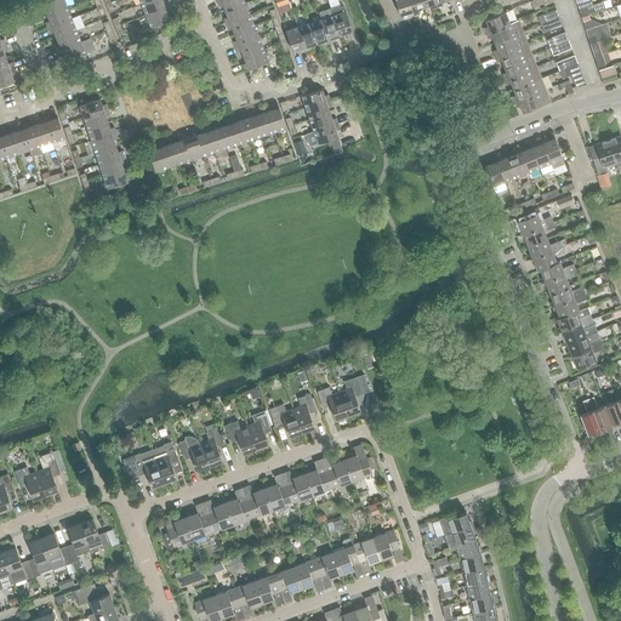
[(46,15),(67,7),(63,0),(49,0),(38,5),(40,11),(44,9),(46,15)]
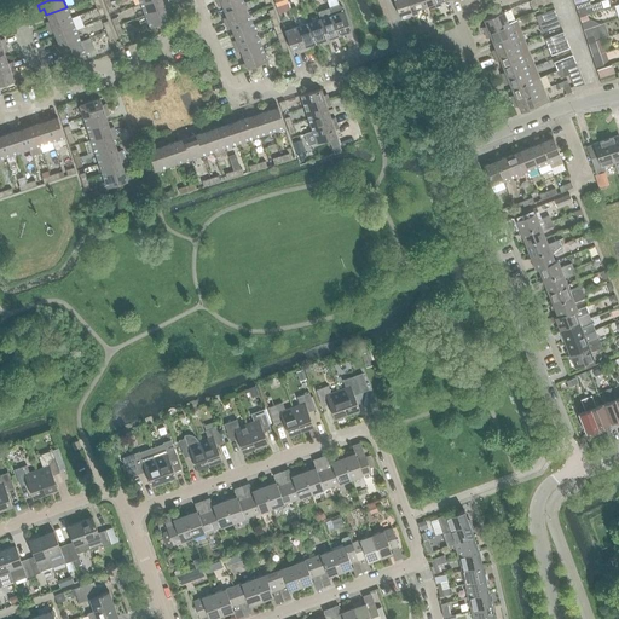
[(149,0),(140,4),(145,16),(168,6),(166,0),(162,1),(161,0),(149,0)]
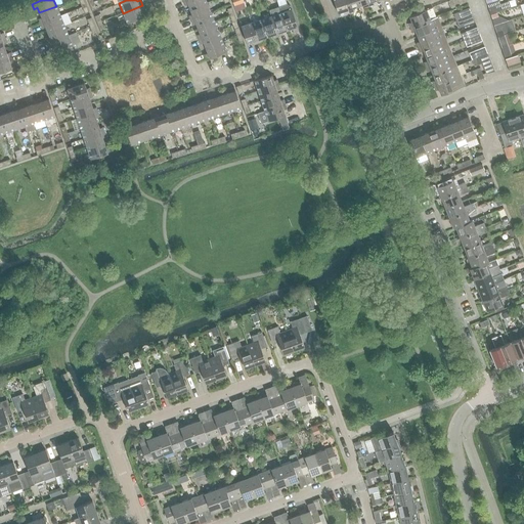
[(187,4),(189,9),(207,3),(205,0),(185,0),(182,1),(184,6),(187,4)]
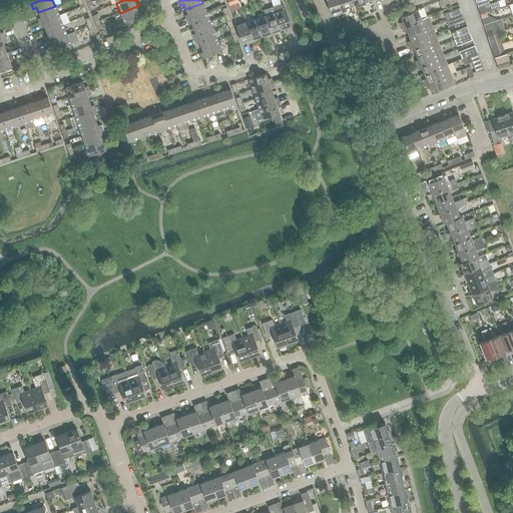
[(337,0),(326,0),(330,13),(336,11),(337,14),(342,13),(337,0)]
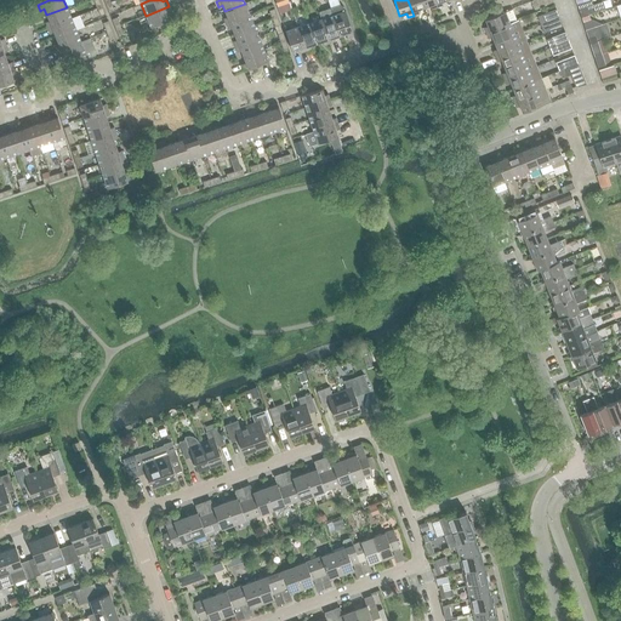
[(408,0),(414,16),(419,13),(417,10),(423,7),(421,0),(408,0)]
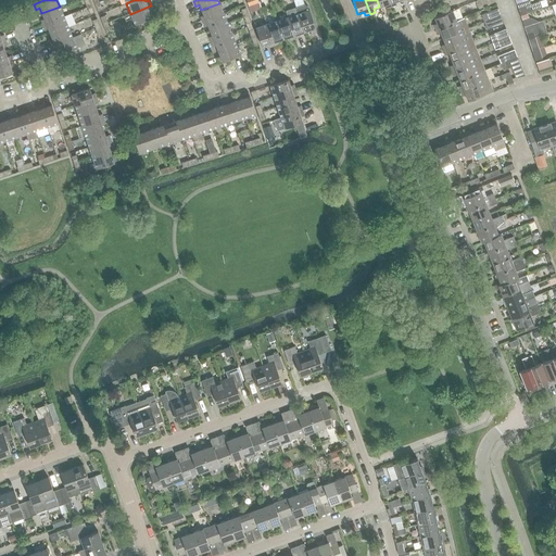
[(529,0),(517,4),(520,15),(541,8),(539,2),(530,4),(529,0)]
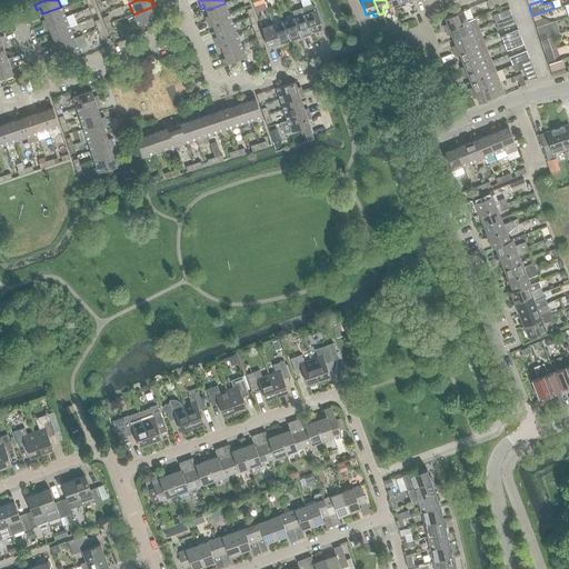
[(207,22),(229,13),(225,3),(206,10),(208,16),(205,18),(207,22)]
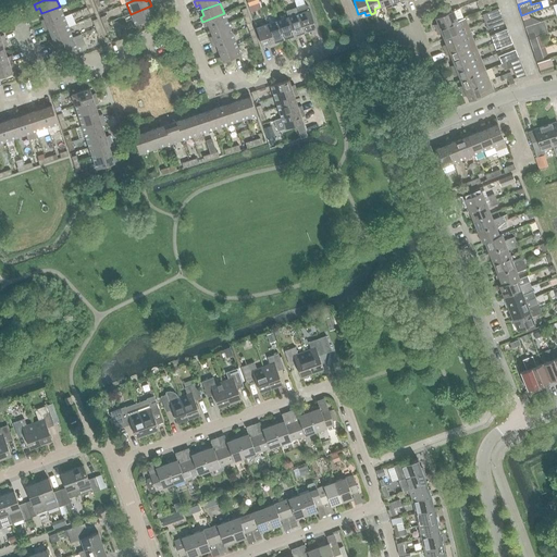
[(151,5),(131,14),(134,25),(152,17),(150,12),(153,10),(151,5)]
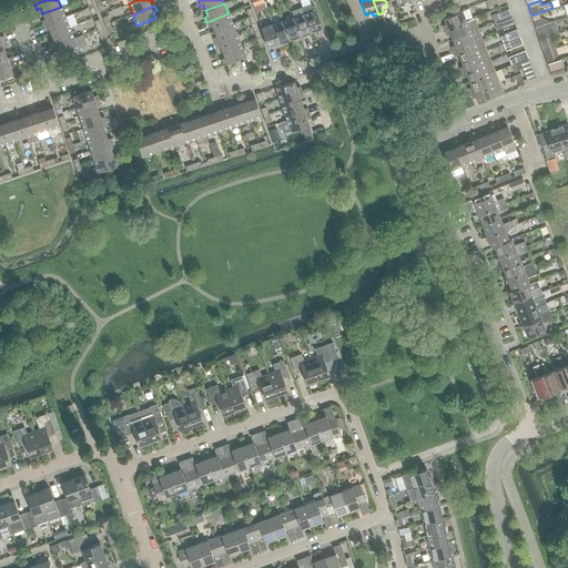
[(302,9),(311,33),(316,31),(317,34),(323,32),(314,7),(311,6),(302,9)]
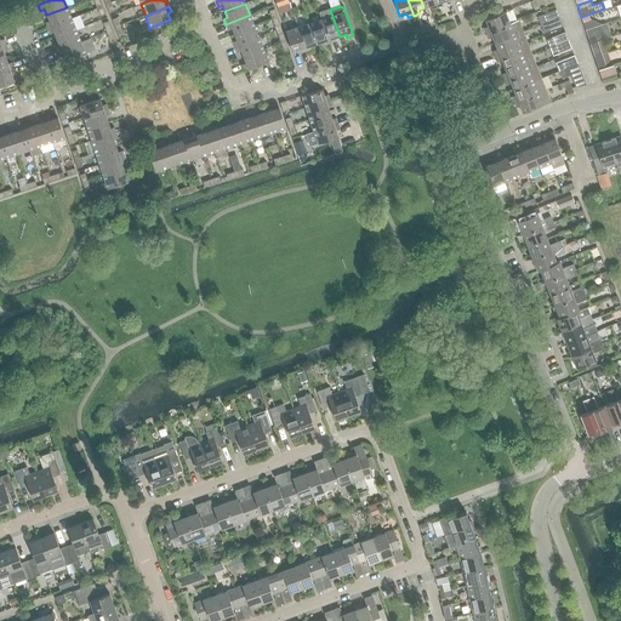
[(45,23),(47,28),(72,18),(67,7),(46,15),(49,21),(45,23)]
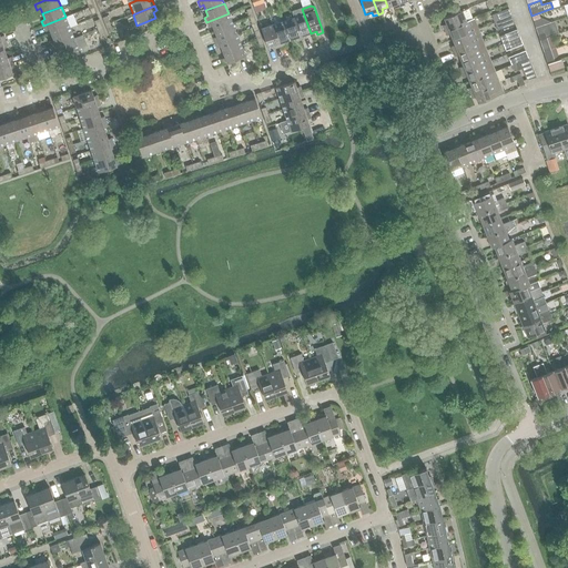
[(295,17),(293,18),(301,40),(306,38),(305,34),(311,33),(302,9),(293,11),(295,17)]
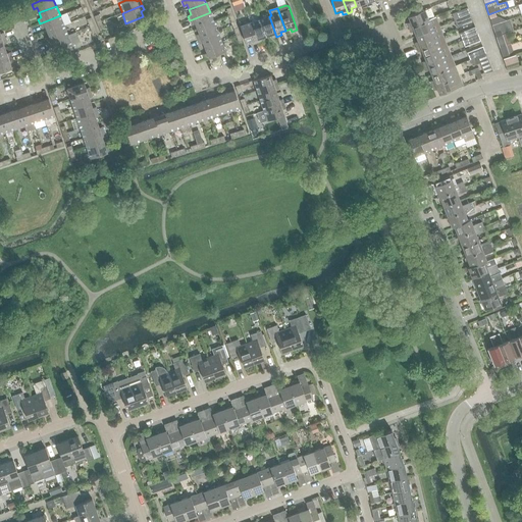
[(451,14),(454,21),(470,14),(467,8),(451,14)]
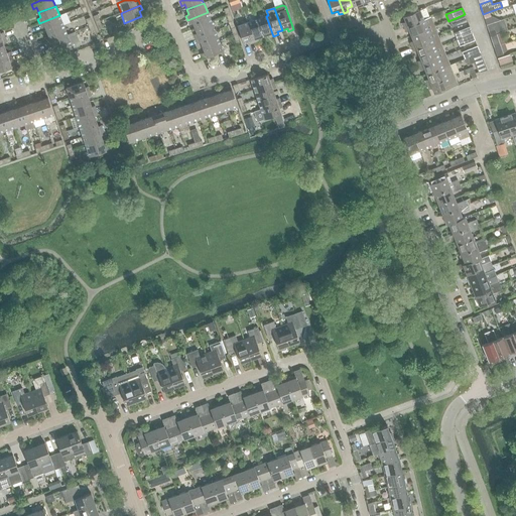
[(401,23),(403,28),(423,20),(423,19),(419,10),(402,16),(405,22),(401,23)]
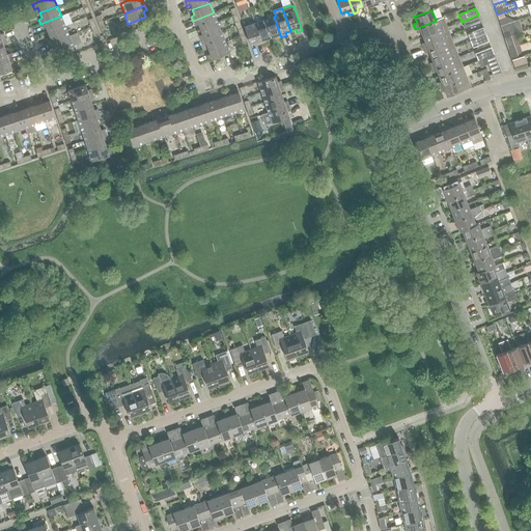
[(198,24),(200,29),(217,23),(214,12),(193,21),(195,26),(198,24)]
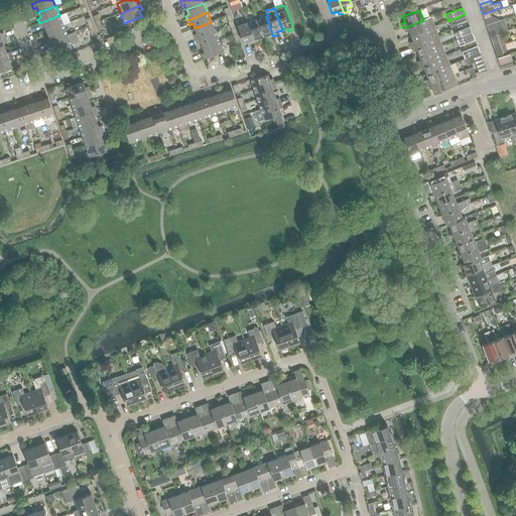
[(452,27),(467,21),(465,14),(448,21),(452,27)]
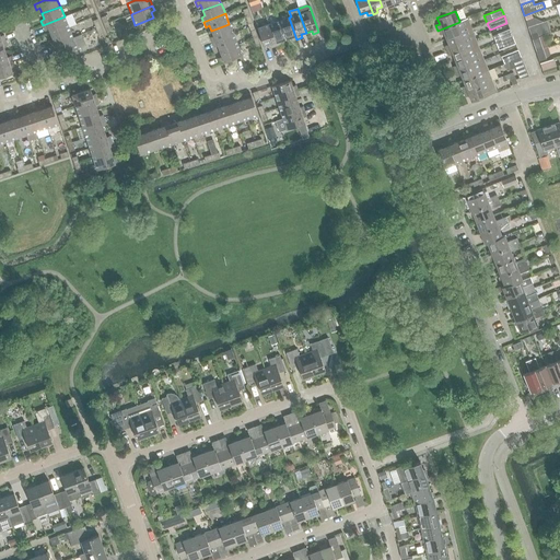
[(50,34),(69,27),(65,16),(43,25),(45,31),(48,28),(50,34)]
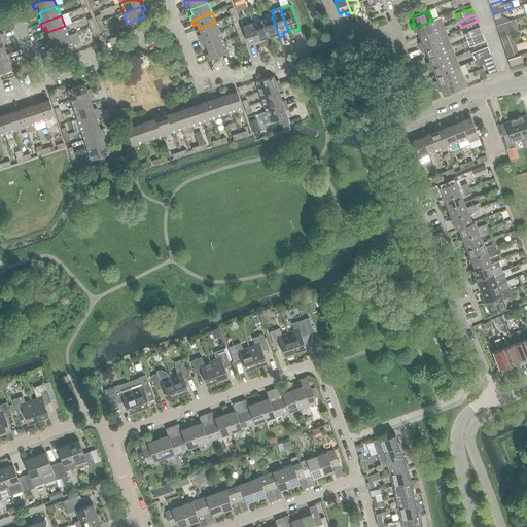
[(279,37),(272,16),(262,20),(268,37),(273,35),(274,39),(279,37)]
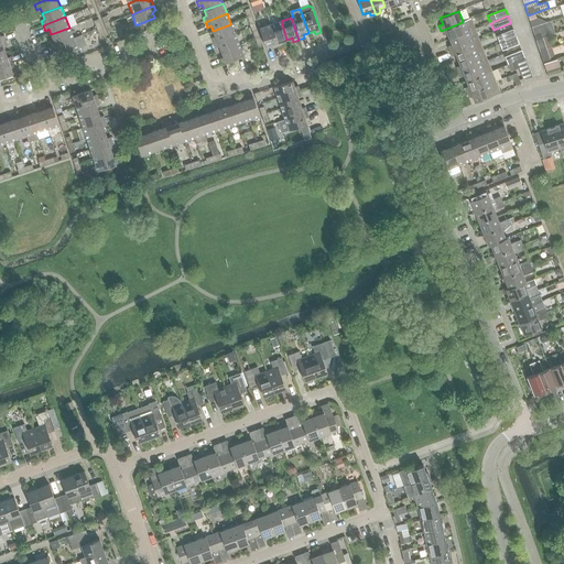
[(446,34),(448,40),(475,29),(470,18),(463,21),(463,22),(441,31),(443,35),(446,34)]
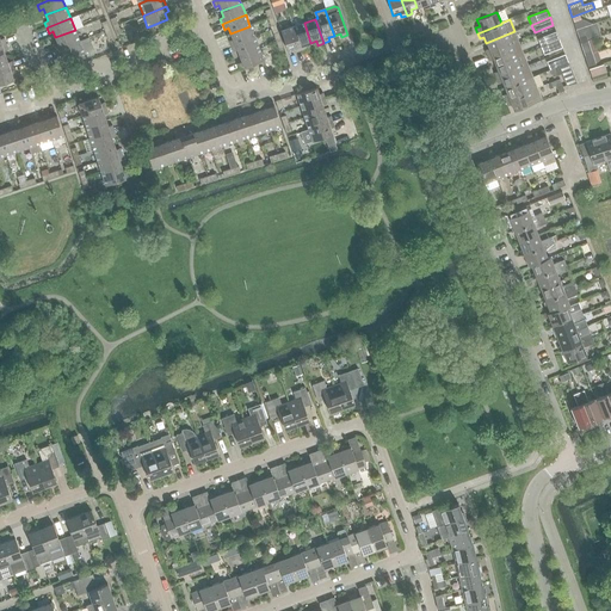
[(310,43),(304,23),(292,26),(301,50),(306,49),(304,45),(310,43)]
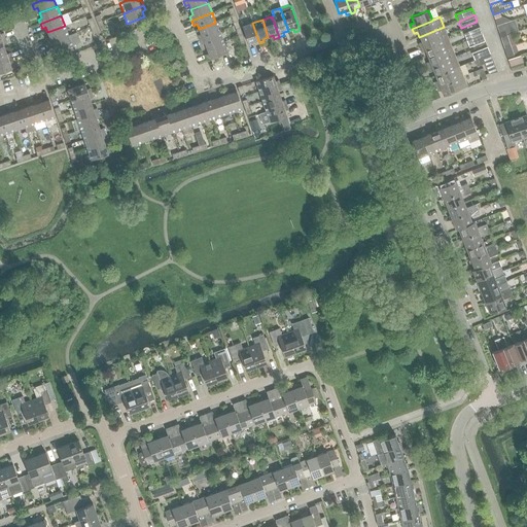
[(501,37),(506,35),(519,31),(515,20),(497,26),(501,37)]
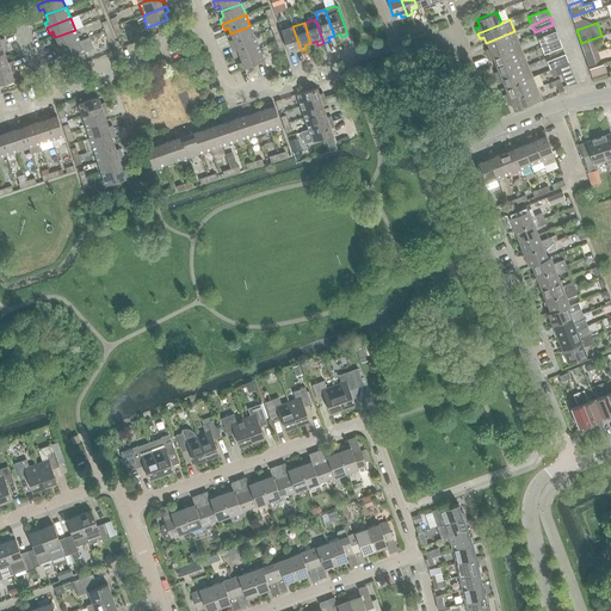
[(230,47),(254,37),(250,26),(230,34),(233,39),(229,41),(230,47)]
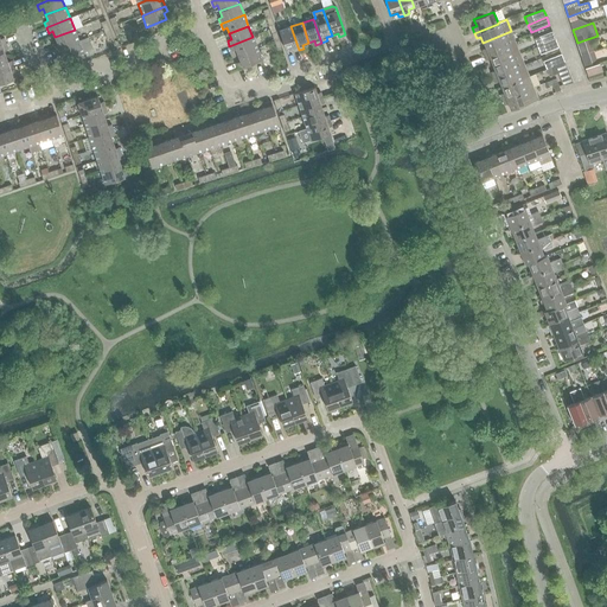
[(291,26),(279,31),(285,51),(292,49),(293,52),(299,50),(291,26)]
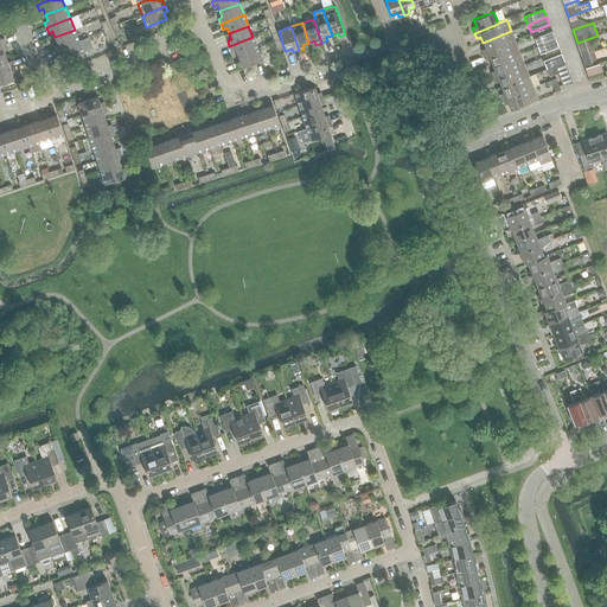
[(53,45),(56,50),(78,40),(75,30),(55,37),(57,43),(53,45)]
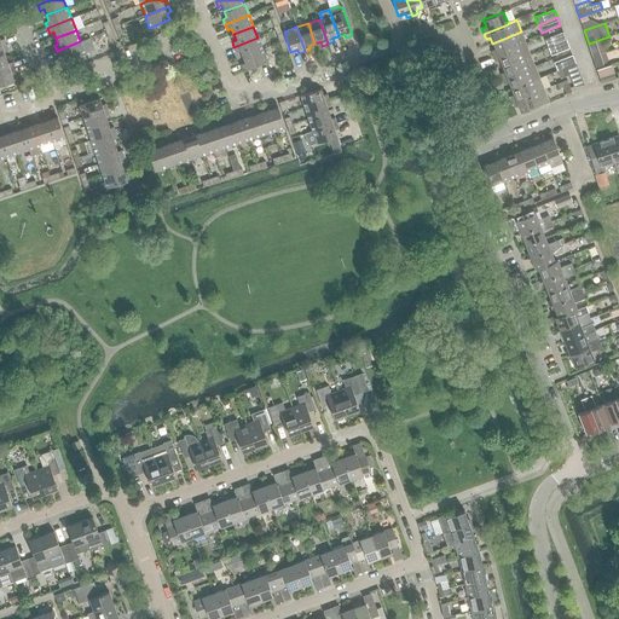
[(491,51),(493,57),(526,44),(521,32),(492,44),(495,50),(491,51)]
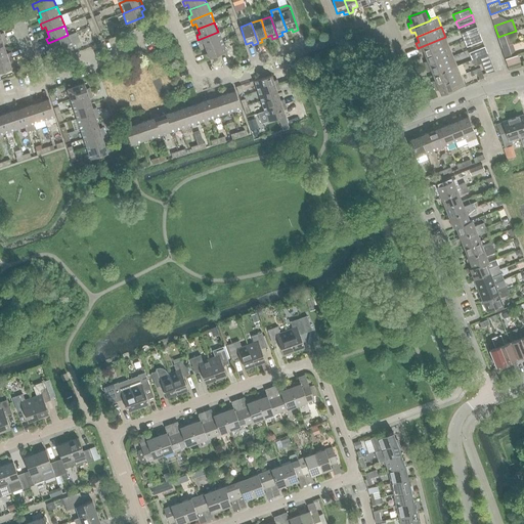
[(461,34),(464,41),(479,34),(477,28),(461,34)]
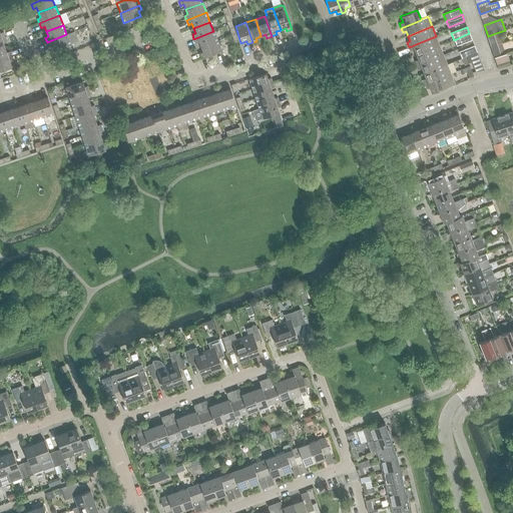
[(198,42),(200,47),(217,41),(213,31),(193,39),(195,44),(198,42)]
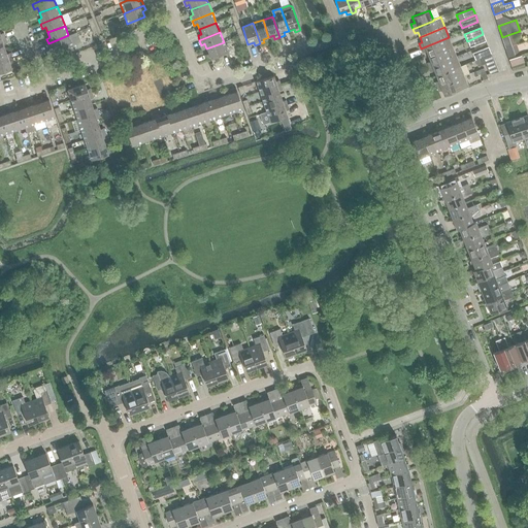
[(469,47),(486,41),(483,34),(467,41),(469,47)]
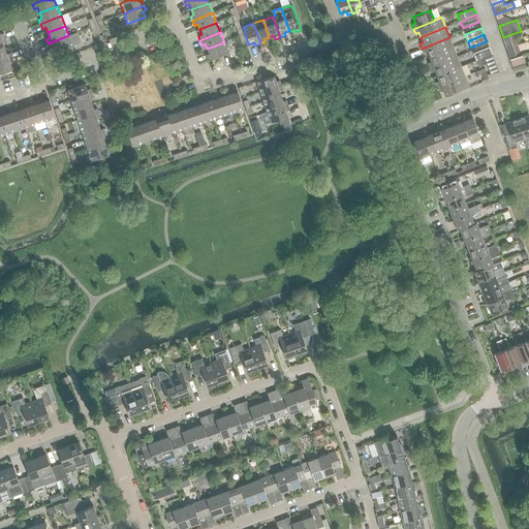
[(72,45),(68,35),(49,43),(50,49),(54,47),(56,53),(72,45)]
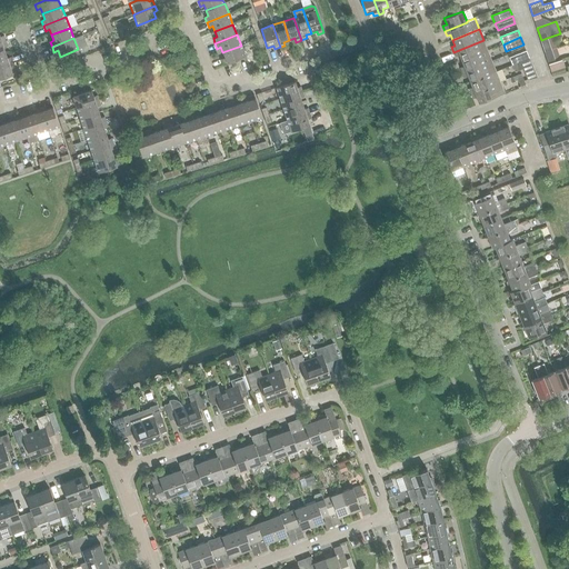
[(547,38),(541,40),(540,40),(545,52),(551,50),(547,38)]
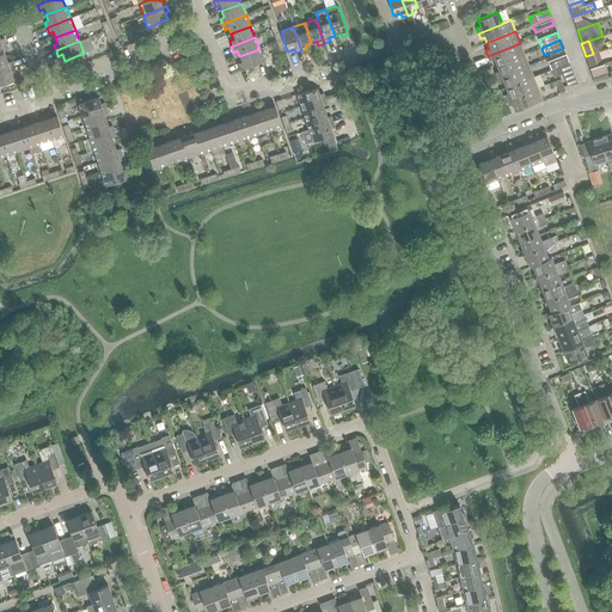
[(494,60),(496,66),(524,54),(520,43),(488,56),(490,61),(494,60)]
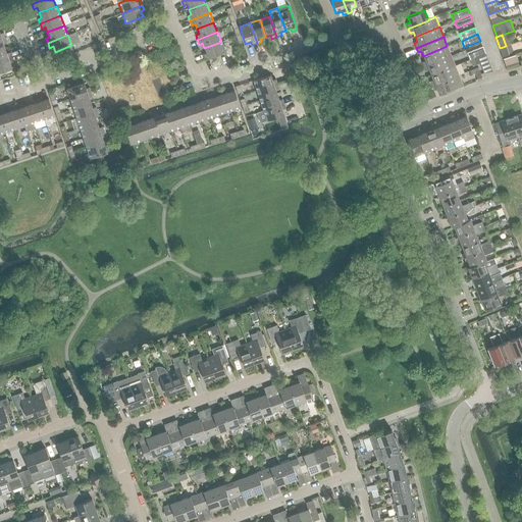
[(203,54),(205,59),(225,51),(221,42),(204,48),(206,53),(203,54)]
